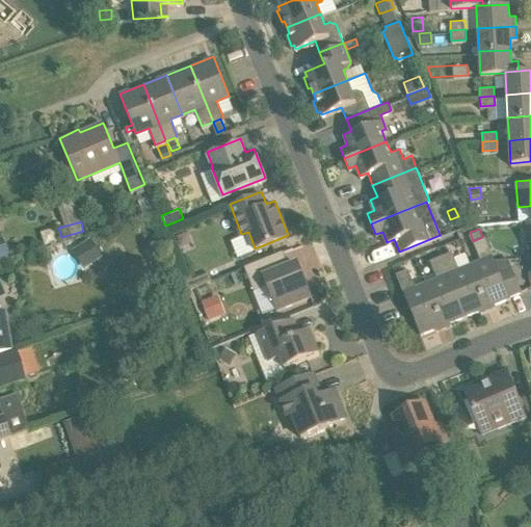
[(2,235),(0,235),(0,256),(8,254),(2,235)]
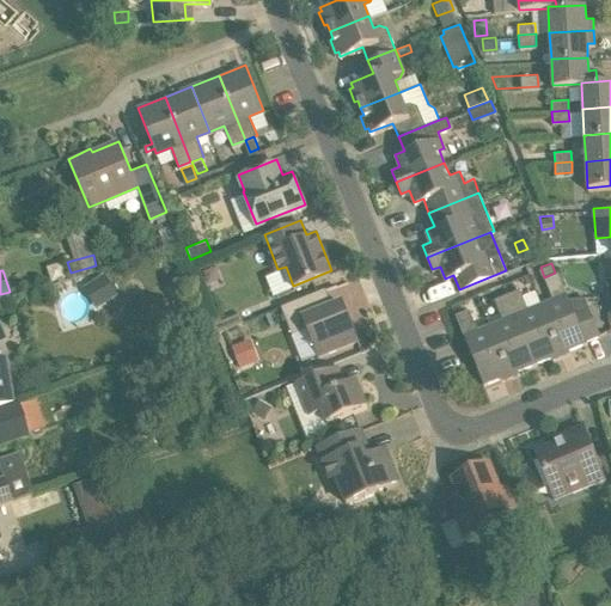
[(104,271),(83,285),(96,305),(117,292),(104,271)]
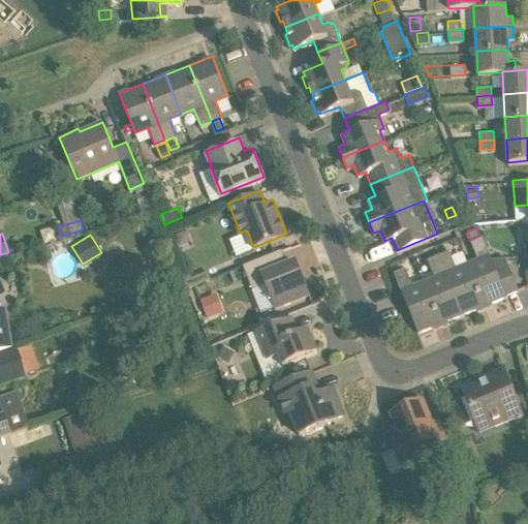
[(505,293),(495,268),(482,236),(479,236),(470,240),(477,257),(467,262),(484,303),(506,295),(505,293)]
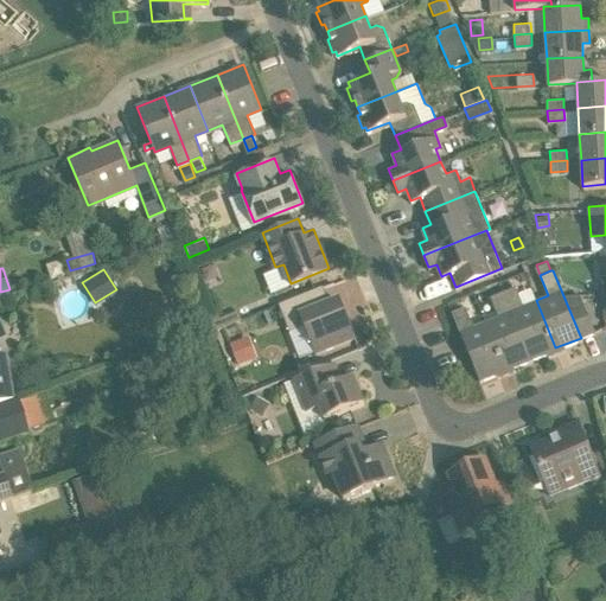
[(337,296),(329,299),(323,285),(279,302),(289,330),(300,356),(314,350),(314,351),(355,336),(351,324),(349,325),(337,296)]
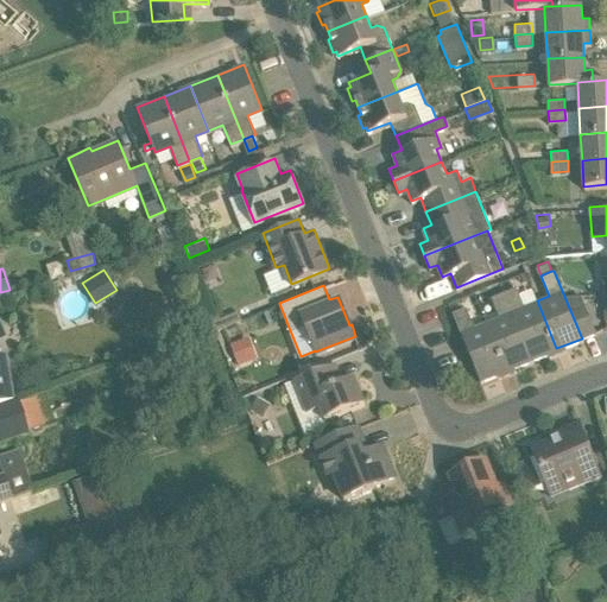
[(537,301),(524,305),(516,286),(504,291),(531,359),(556,348),(537,301)]
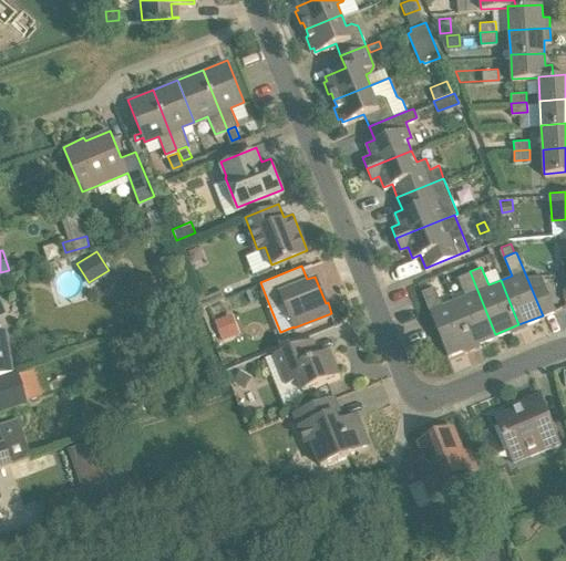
[(495,334),(470,271),(458,276),(465,294),(453,299),(471,344),(495,334)]
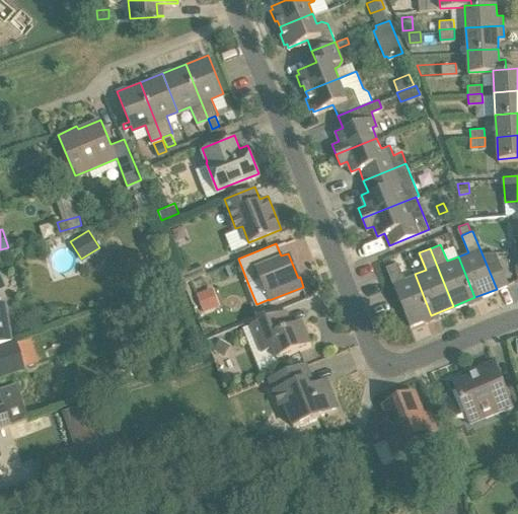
[(486,263),(496,287),(508,282),(499,259),(486,263)]
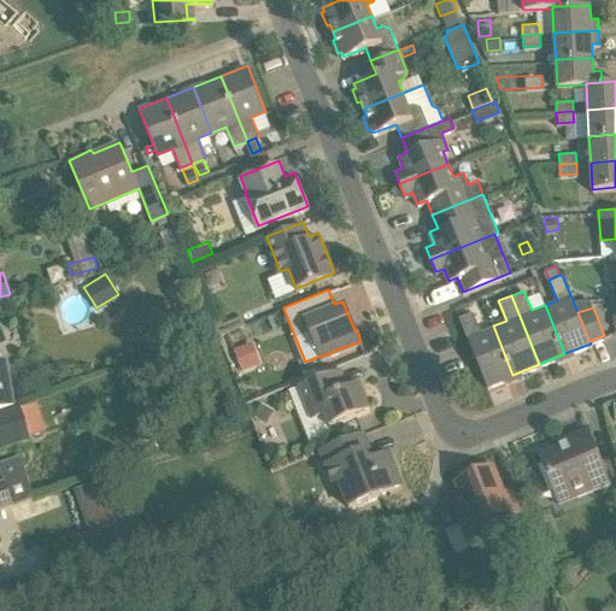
[(512,375),(493,325),(481,330),(473,311),(459,316),(487,385),(512,375)]
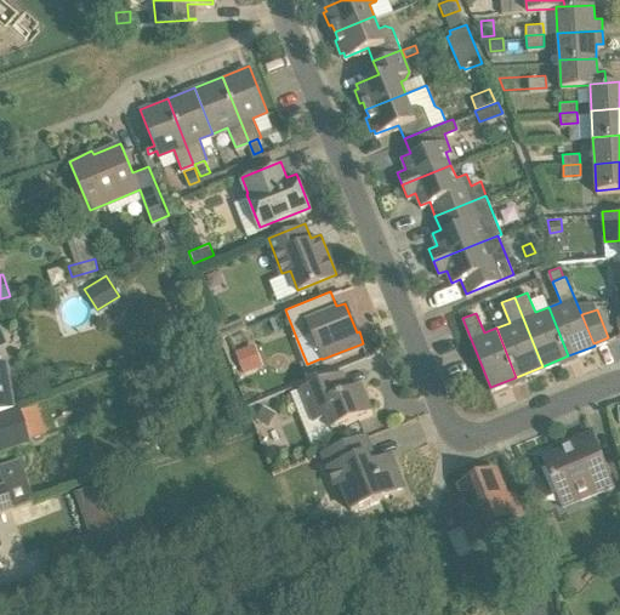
[(220,335),(222,334),(246,324),(243,315),(225,323),(222,318),(214,322),(220,335)]
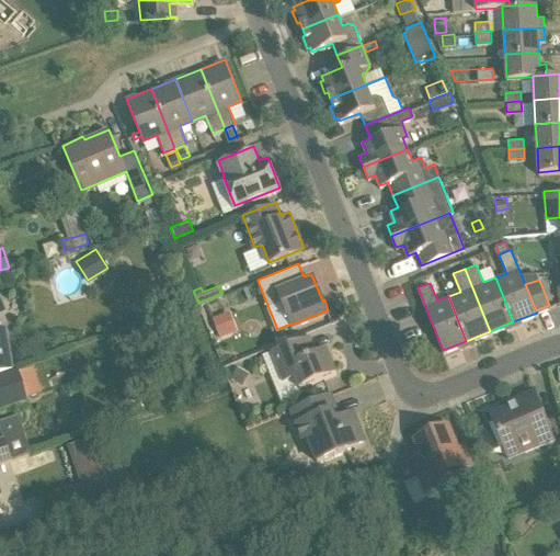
[(219,335),(237,328),(230,308),(212,315),(219,335)]
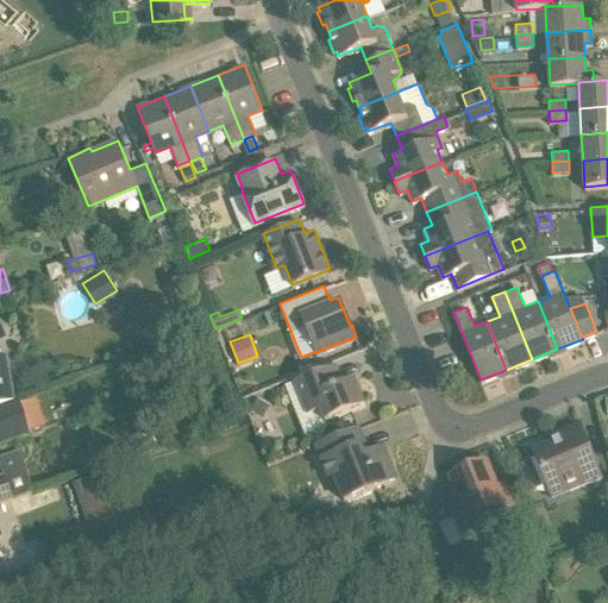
[(5,352),(0,352),(0,400),(12,396),(5,352)]
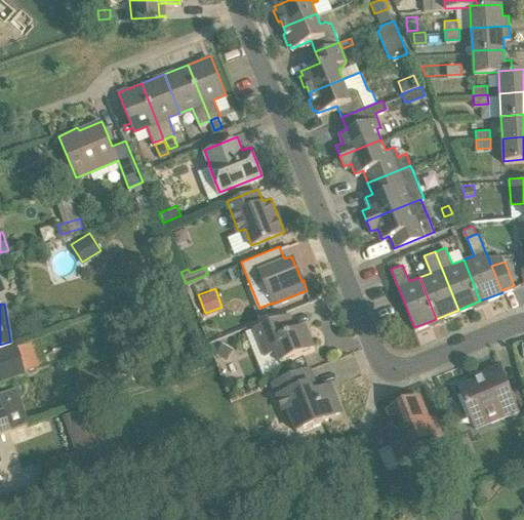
[(295,328),(289,313),(253,327),(265,355),(275,351),(279,361),(315,347),(306,324),(295,328)]
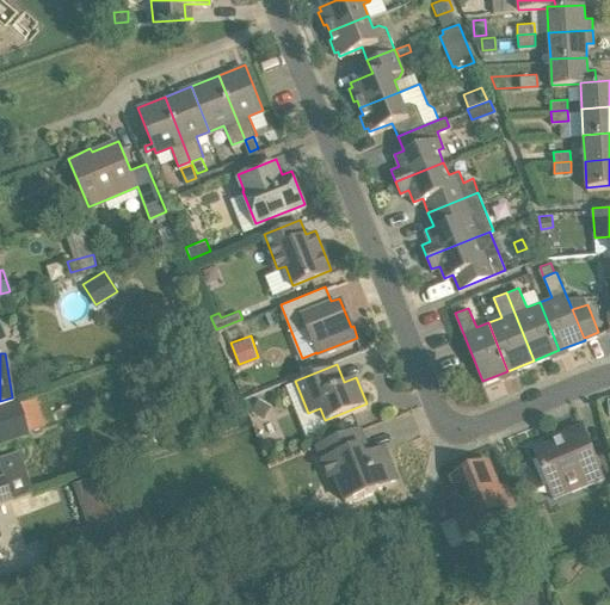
[(271,402),(259,396),(251,411),(264,417),(271,402)]
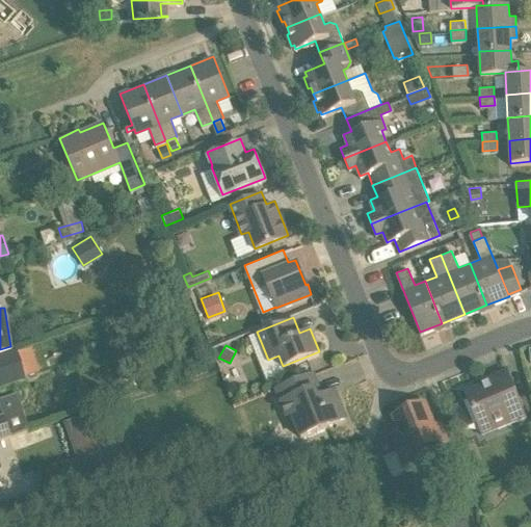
[(15,346),(0,351),(0,384),(24,376),(24,374),(16,349),(15,346)]
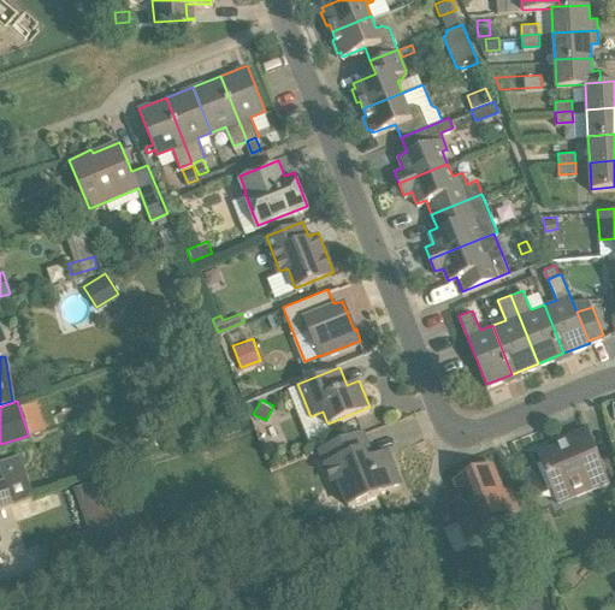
[(190,426),(184,412),(176,414),(182,430),(190,426)]
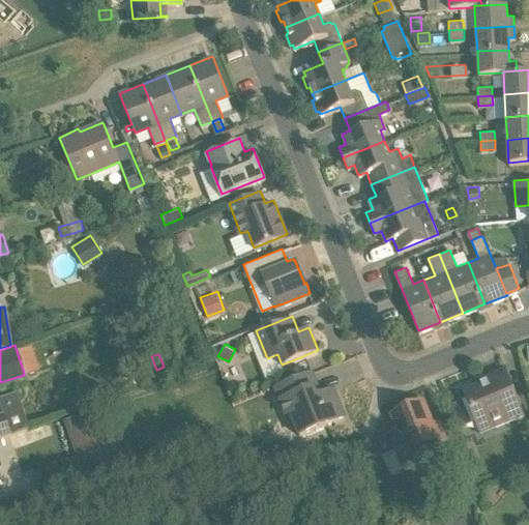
[(522,413),(503,367),(476,378),(477,381),(463,387),(466,396),(449,403),(460,426),(475,418),(480,430),(522,413)]
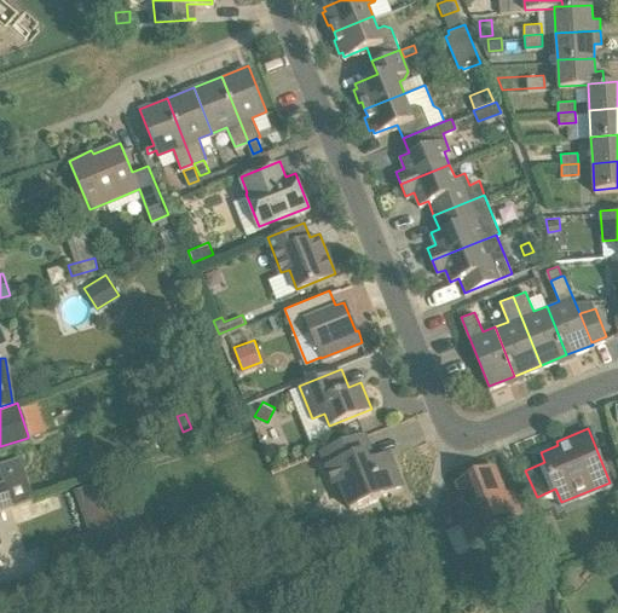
[(388,454),(369,461),(365,452),(370,450),(364,432),(321,450),(333,483),(339,480),(350,505),(382,492),(382,491),(400,484),(388,454)]
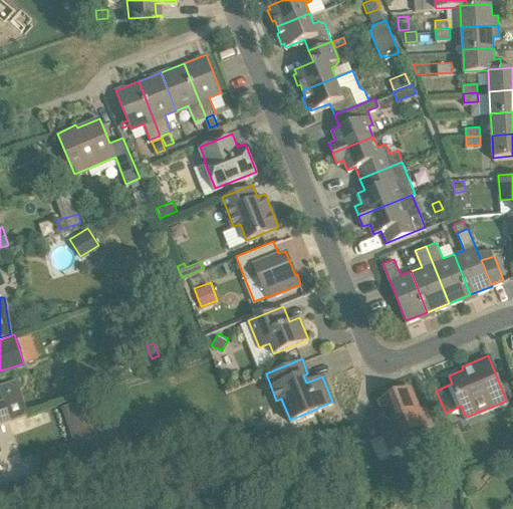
[(0,418),(26,412),(14,378),(0,384),(0,402),(0,418)]
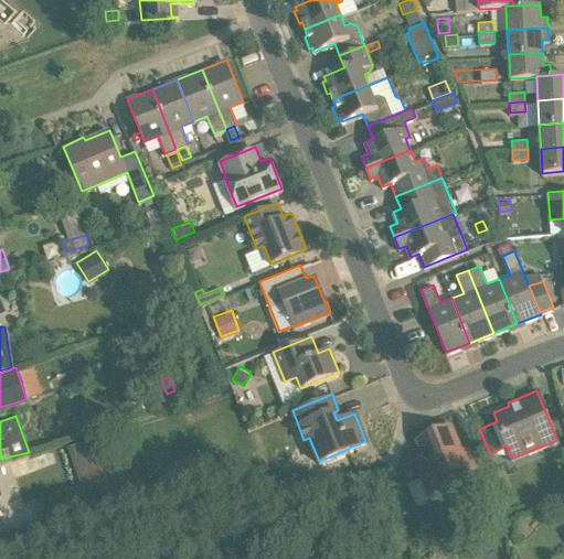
[(468,447),(459,451),(450,427),(419,440),(424,452),(415,457),(425,481),(466,464),(475,461),(468,447)]
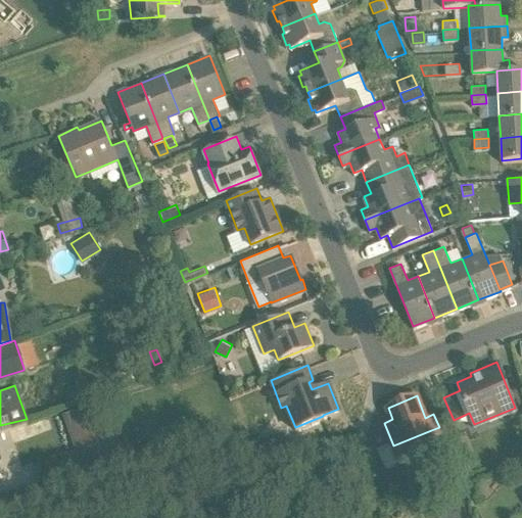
[(62,413),(80,463),(108,453),(91,403),(62,413)]
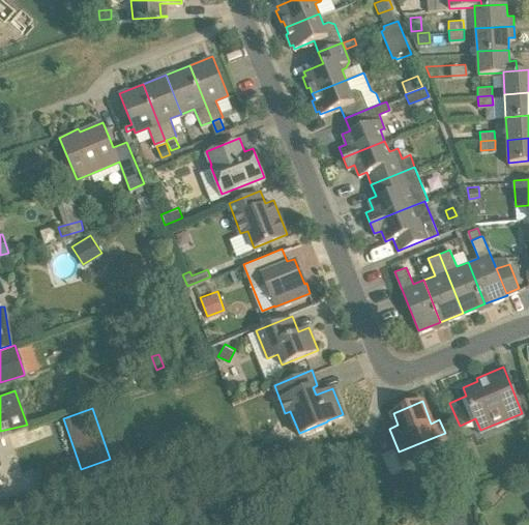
[(259,443),(261,456),(262,460),(273,457),(272,455),(270,440),(259,443)]
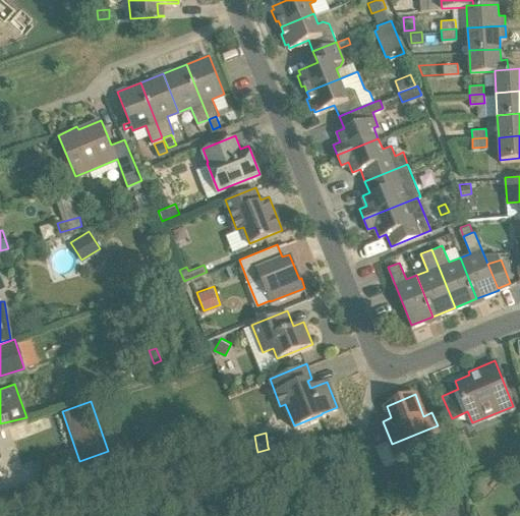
[(66,449),(38,458),(43,473),(71,464),(66,449)]
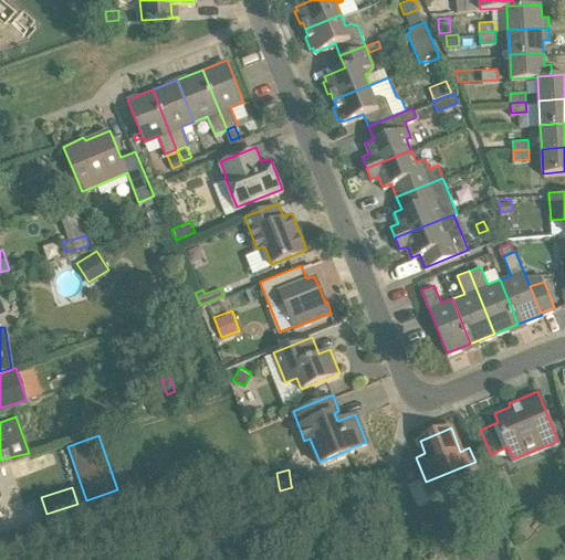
[(418,508),(422,520),(435,515),(430,504),(418,508)]
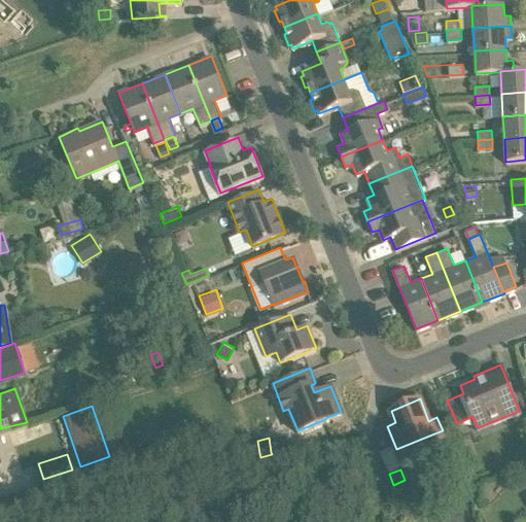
[(450,513),(452,521),(463,521),(461,511),(450,513)]
